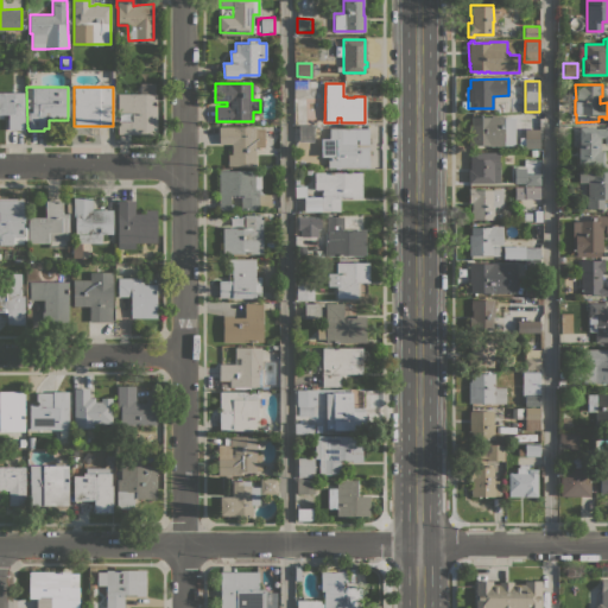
[(24,130),(8,130),(8,114),(0,114),(0,92),(24,92),(24,130)]
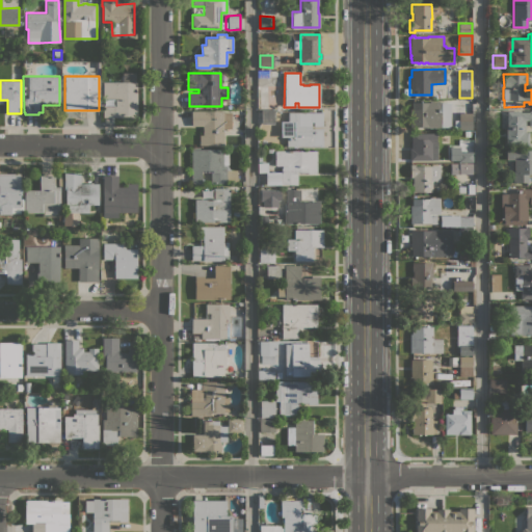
[(136,117),(103,116),(103,106),(114,106),(114,98),(103,98),(103,81),(136,82),(136,117)]
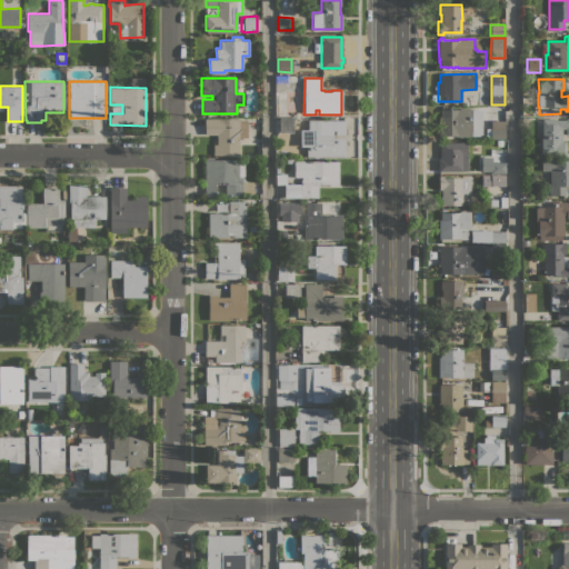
[(439,117),(440,117),(440,109),(458,109),(458,108),(471,108),(471,137),(458,137),(458,136),(439,136),(439,117)]
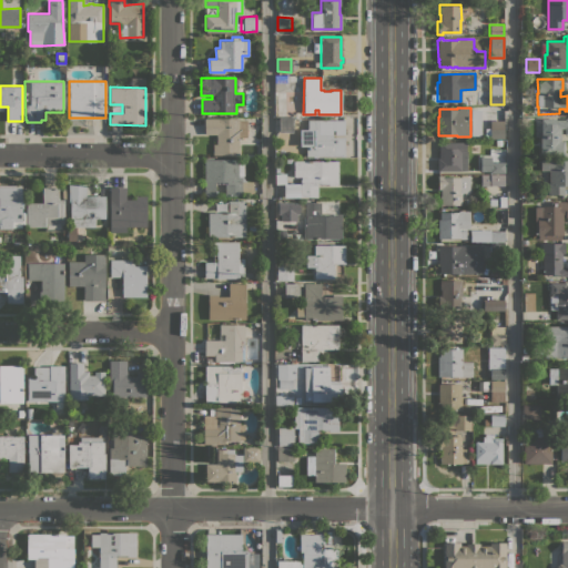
[(239,118),(239,120),(246,120),(246,138),(239,138),(239,154),(212,154),(212,143),(216,143),(216,134),(204,134),(204,118),(239,118)]
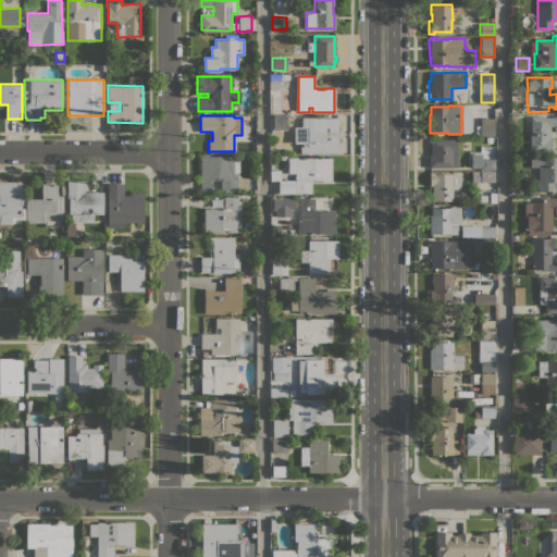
[(287,115),(287,130),(271,128),(271,115),(287,115)]
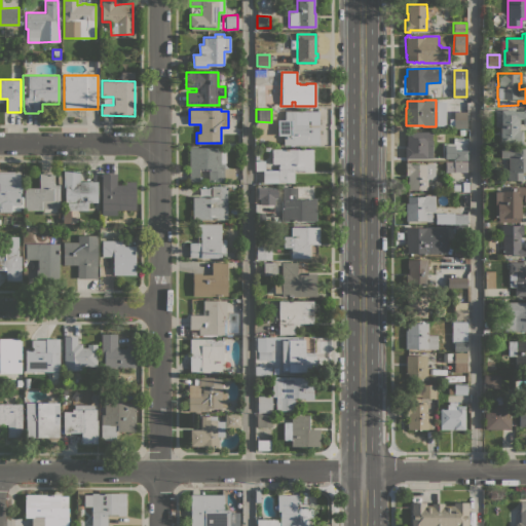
[(454,109),(466,109),(466,128),(454,128),(454,127),(449,127),(449,118),(454,119),(454,109)]
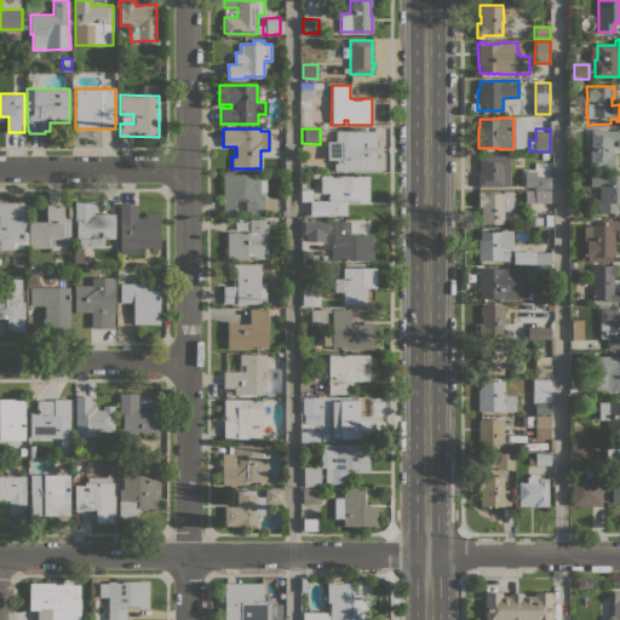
[(591,167),(591,166),(590,166),(590,149),(590,130),(591,130),(607,130),(616,130),(616,128),(619,128),(619,147),(616,147),(616,139),(612,139),(612,154),(616,154),(616,167),(591,167)]
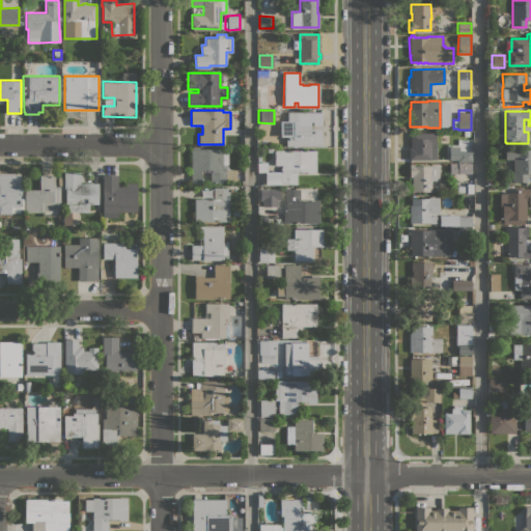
[(287,112),(322,112),(322,145),(286,145),(286,135),(288,135),(288,123),(287,123),(287,112)]
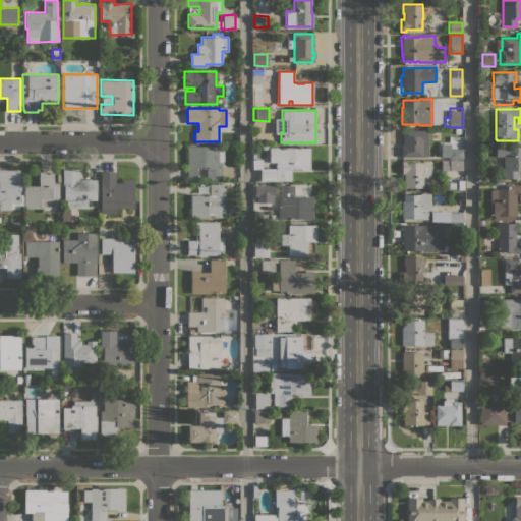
[(401,157),(401,145),(403,145),(403,130),(427,130),(427,137),(429,137),(429,157),(422,157),(401,157)]
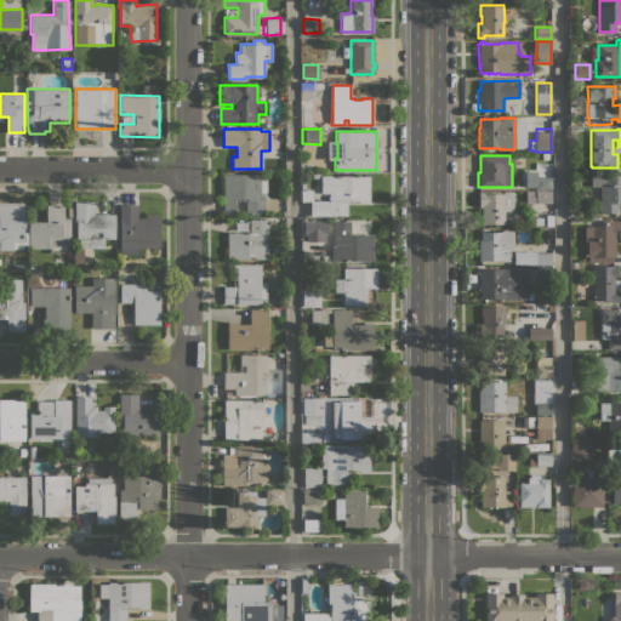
[(265,214),(265,217),(251,217),(251,214),(245,214),(245,199),(235,199),(235,214),(223,214),(223,174),(260,174),(260,176),(267,176),(267,193),(269,198),(277,198),(277,211),(267,211),(267,214),(265,214)]
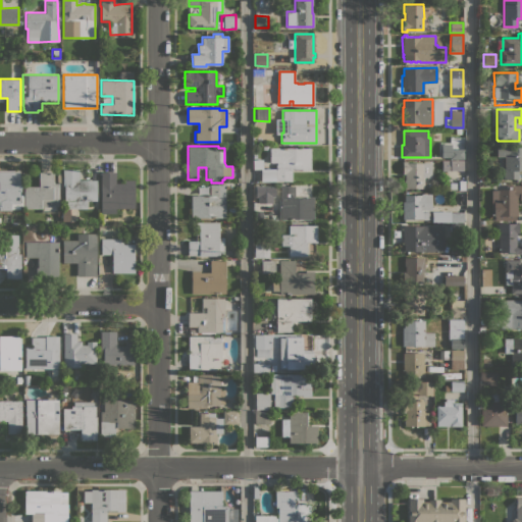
[(503,168),(505,168),(504,156),(497,156),(497,146),(506,146),(506,147),(521,147),(521,170),(518,170),(518,178),(503,178),(503,168)]
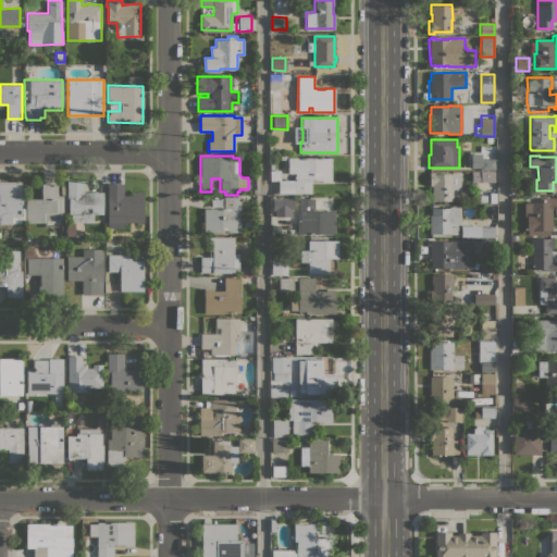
[(331,158),(331,182),(322,182),(322,180),(311,180),(311,194),(277,194),(277,181),(270,181),(270,171),(281,171),(281,180),(294,180),(294,175),(295,175),(295,173),(287,173),(287,158),(331,158)]
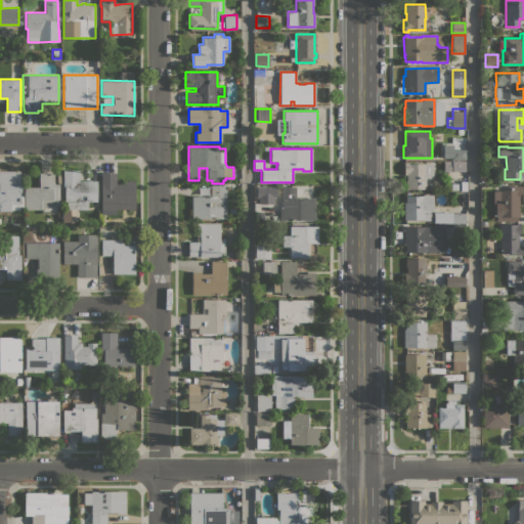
[(466,149),(466,160),(451,160),(451,149),(466,149)]
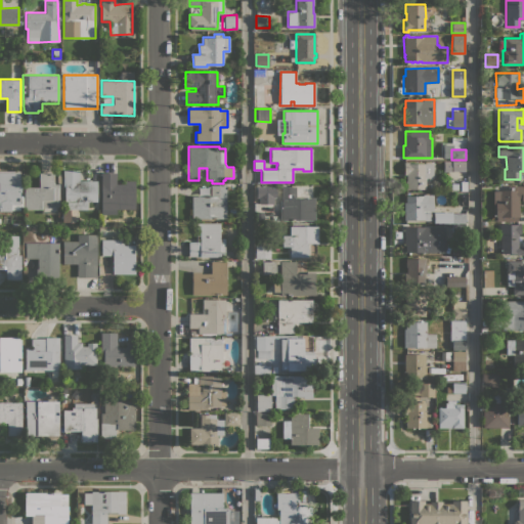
[(404,162),(409,162),(409,163),(433,163),(433,178),(426,178),(426,189),(404,188),(405,180),(406,180),(406,174),(403,174),(404,162)]
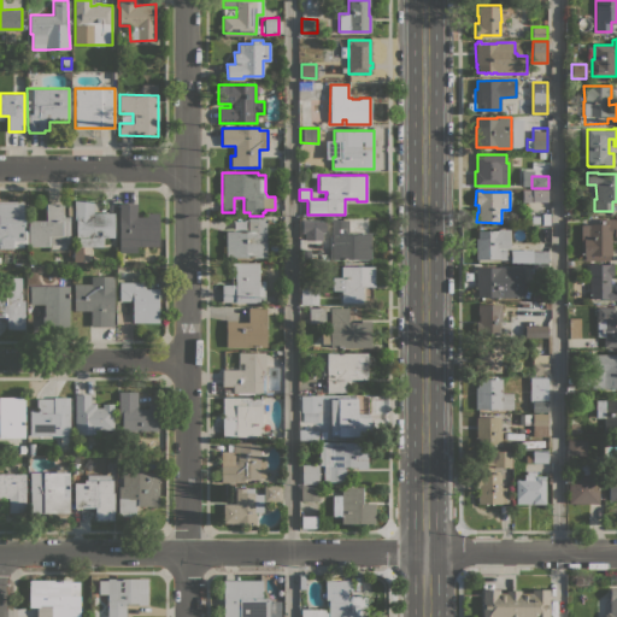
[(547,191),(547,201),(522,201),(522,191),(547,191)]
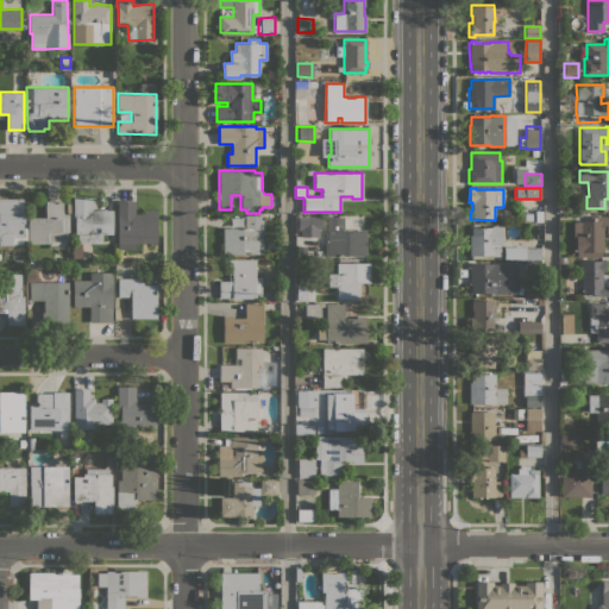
[(92,198),(92,209),(113,209),(113,234),(101,234),(101,243),(75,243),(75,217),(74,217),(73,198),(92,198)]
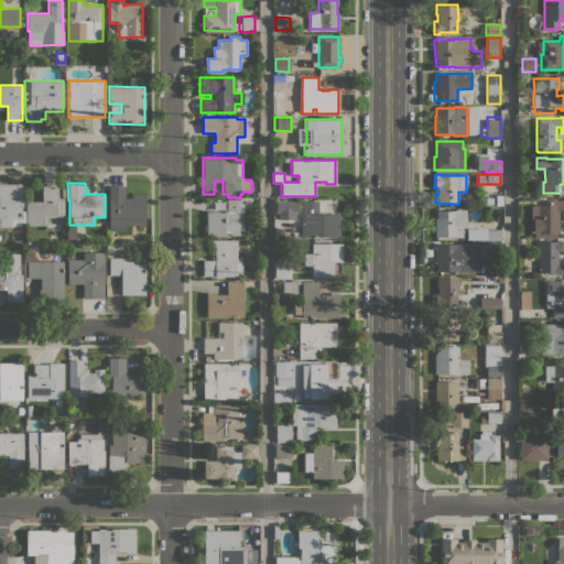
[(0,185),(21,185),(21,210),(24,210),(24,223),(22,223),(22,226),(12,226),(12,227),(0,227),(0,185)]
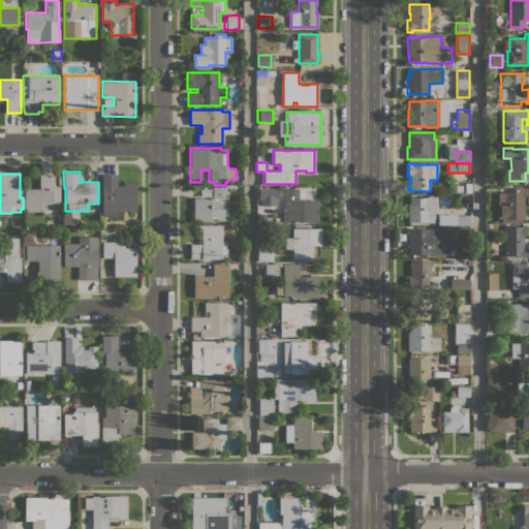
[(101,175),(117,174),(117,185),(125,185),(125,182),(136,182),(136,211),(117,211),(117,216),(102,216),(101,175)]
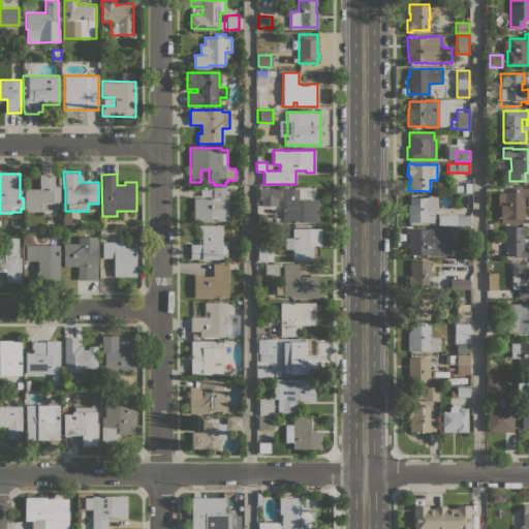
[(42,212),(42,211),(25,211),(25,189),(39,188),(39,175),(54,175),(54,186),(59,186),(60,209),(58,209),(58,212),(42,212)]
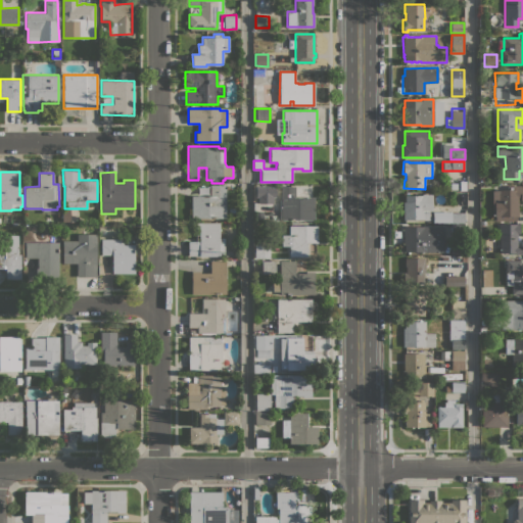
[(226,218),(191,218),(191,195),(209,196),(209,184),(226,184),(226,218)]
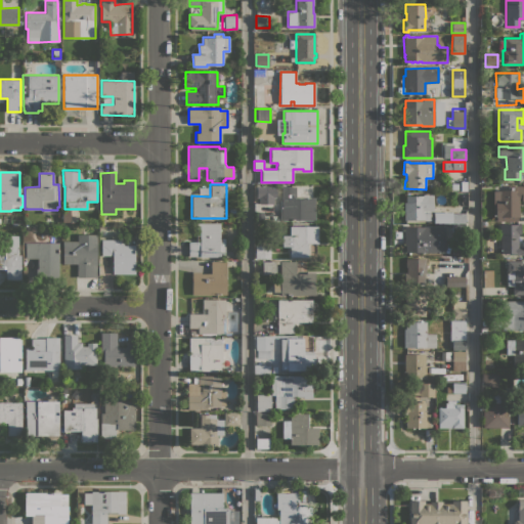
[(493,190),(497,190),(497,189),(510,189),(510,185),(522,185),(522,186),(523,186),(523,201),(521,201),(521,198),(519,198),(519,217),(518,217),(518,220),(496,221),(496,217),(495,217),(495,216),(493,216),(493,190)]
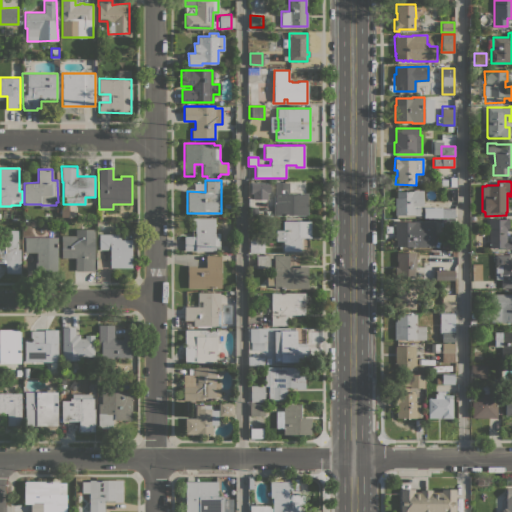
[(289,182),(289,193),(307,193),(307,215),(274,215),(274,195),(262,195),(262,183),(274,183),(274,182),(289,182)]
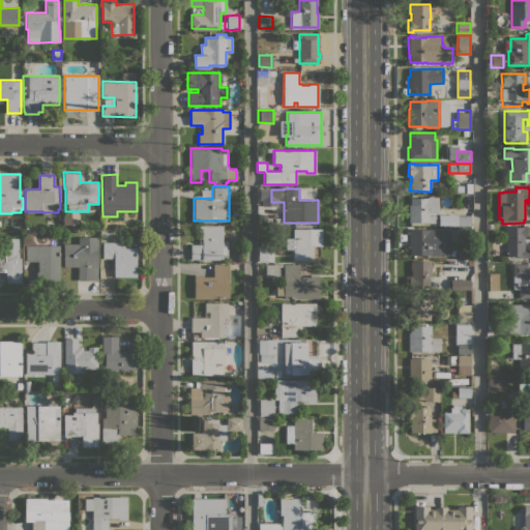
[(408,204),(410,204),(410,198),(428,198),(428,197),(438,196),(438,213),(435,213),(435,222),(409,223),(408,204)]
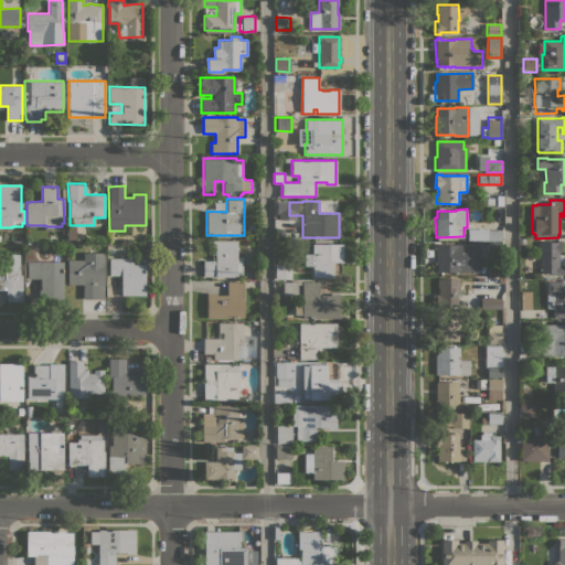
[(467,228),(487,228),(487,241),(467,241),(467,228)]
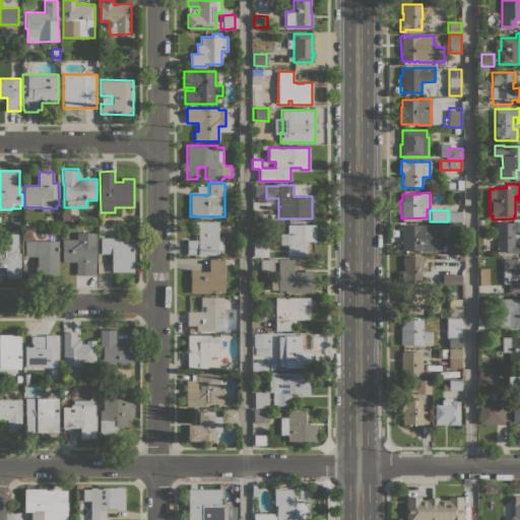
[(461,211),(461,221),(448,221),(448,211),(461,211)]
